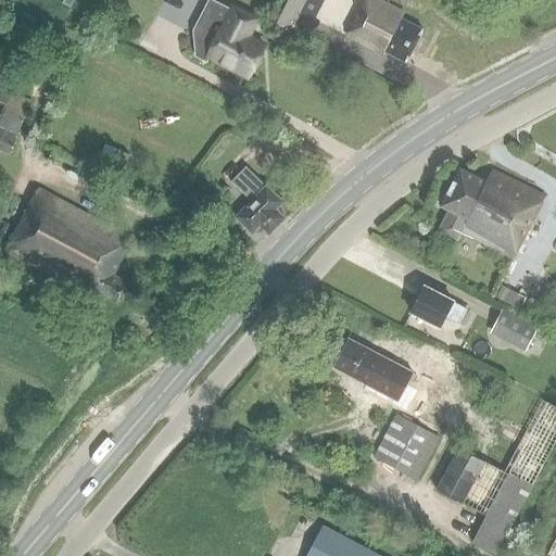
[(248,77),(264,47),(245,37),(255,20),(232,8),(230,10),(210,0),(209,0),(212,1),(198,29),(192,30),(194,55),(205,62),(209,57),(248,77)]
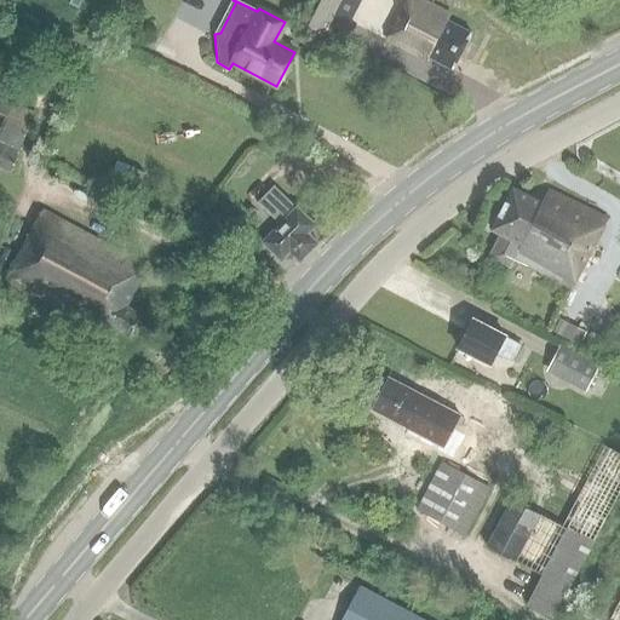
[(350,22),(360,0),(320,0),(317,6),(350,22)]
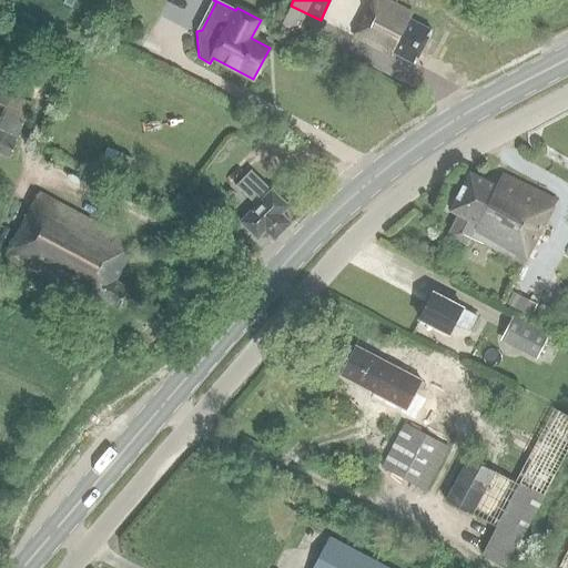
[(430,31),(408,19),(412,13),(384,0),(372,0),(354,38),(389,56),(392,52),(414,64),(430,31)]
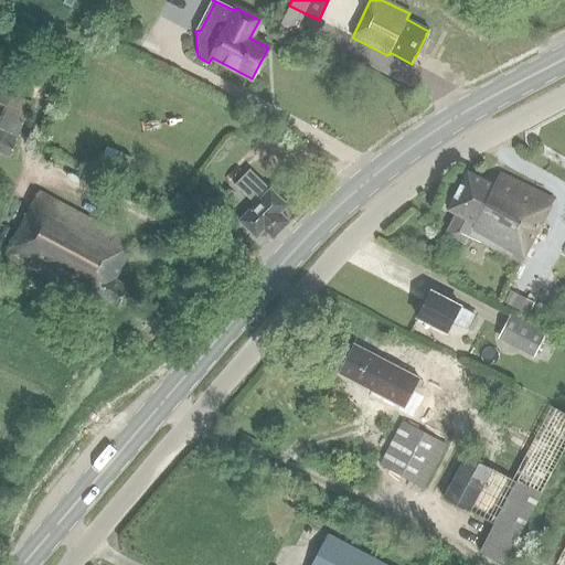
[(0,153),(10,158),(33,103),(11,94),(4,110),(0,108),(0,153)]
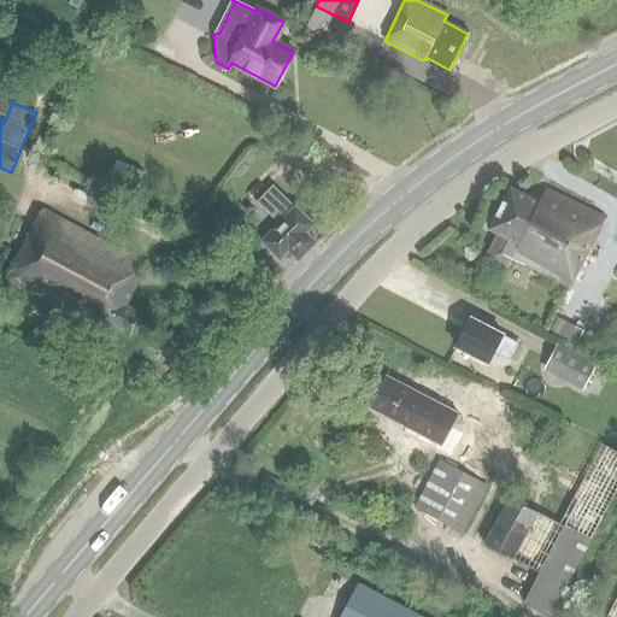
[(109,180),(135,191),(144,171),(116,160),(109,180)]
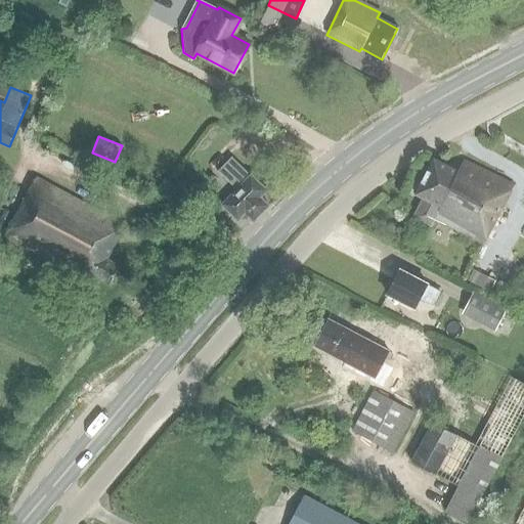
[(236,220),(244,213),(253,221),(268,206),(259,198),(266,190),(231,157),(217,171),(235,189),(221,205),(236,220)]
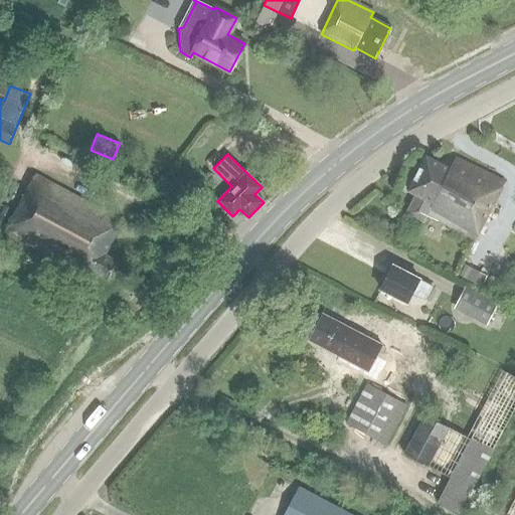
[(503,183),(455,159),(450,169),(425,157),(407,191),(414,195),(405,213),(422,222),(426,214),(474,239),(503,183)]
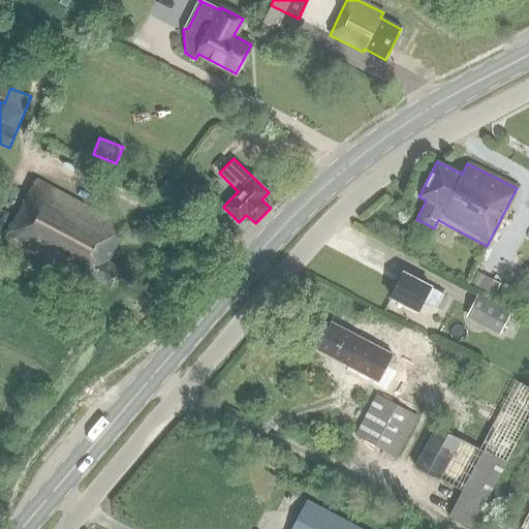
[(86,275),(110,287),(120,269),(107,261),(125,227),(36,180),(4,239),(83,280),(86,275)]
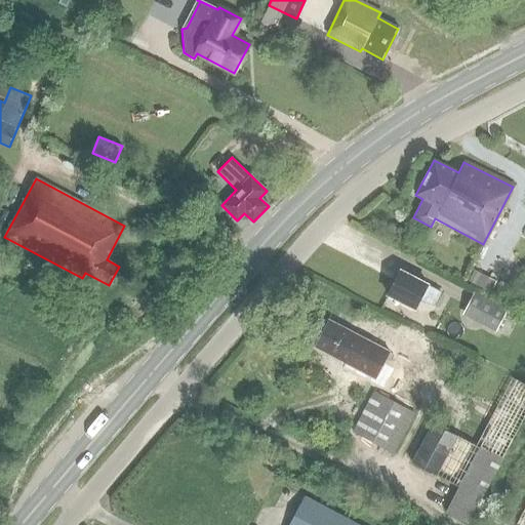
[(440,292),(427,285),(400,271),(388,294),(414,309),(419,299),(433,307),(440,292)]
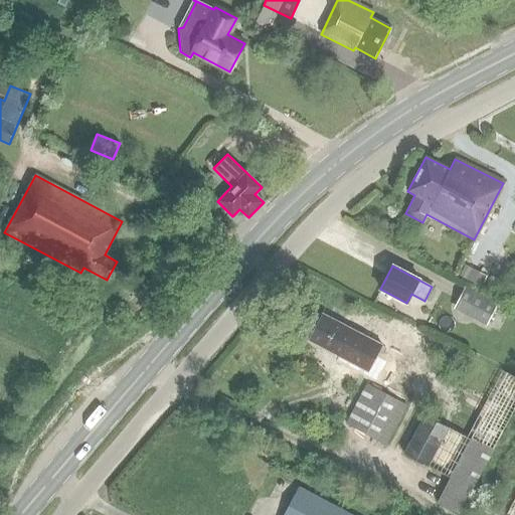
[(486,276),(475,271),(470,281),(480,287),(486,276)]
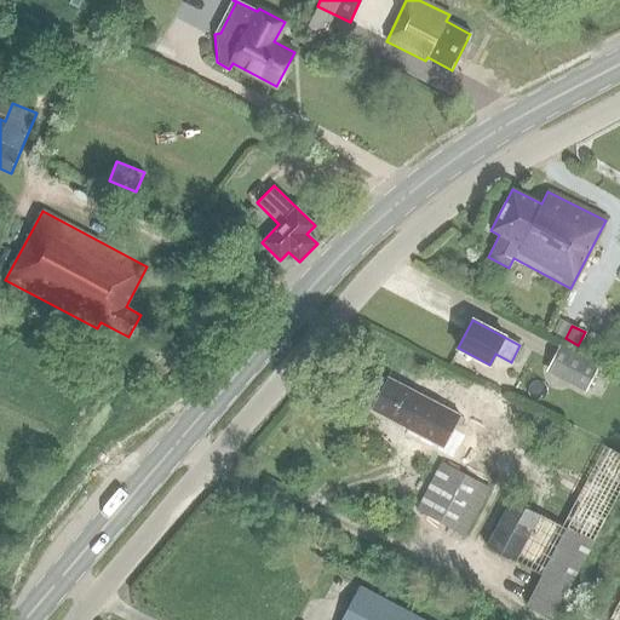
[(584,391),(597,363),(558,344),(545,372),(584,391)]
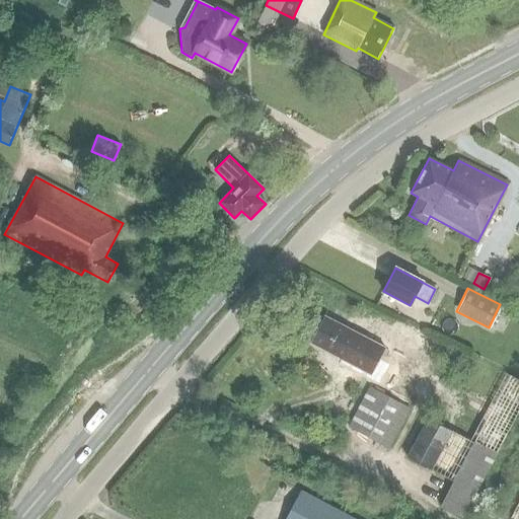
[(324,316),(310,343),(325,351),(341,359),(371,375),(385,349),(377,345),(355,332),(324,316)]
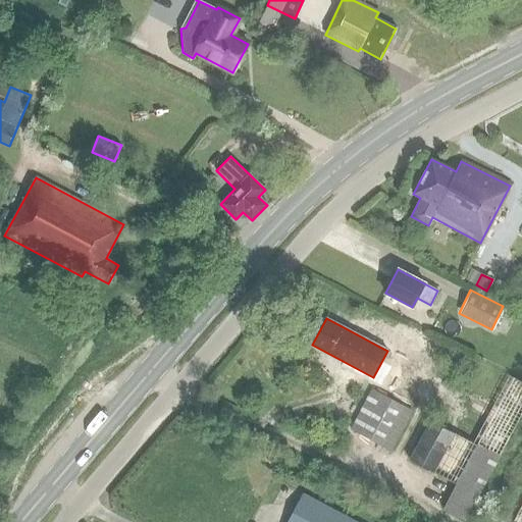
[(406,326),(400,338),(415,346),(421,334),(406,326)]
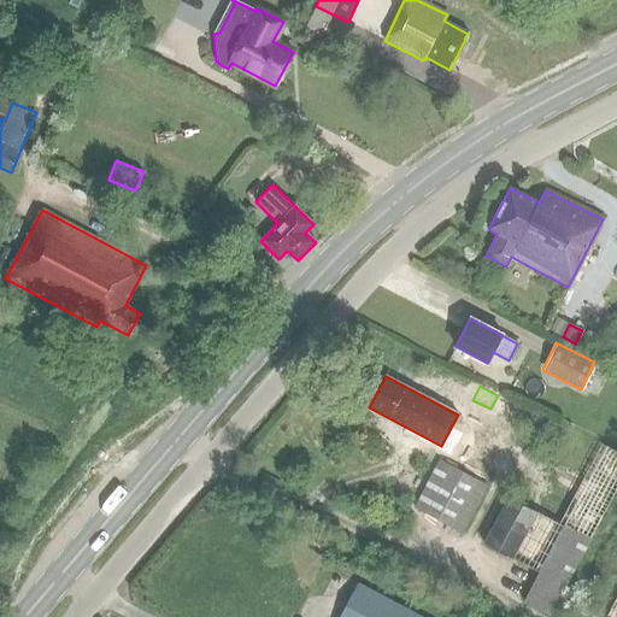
[(511,558),(538,573),(523,601),(548,615),(616,482),(616,452),(600,444),(558,523),(546,517),(509,497),(483,544),(511,558)]
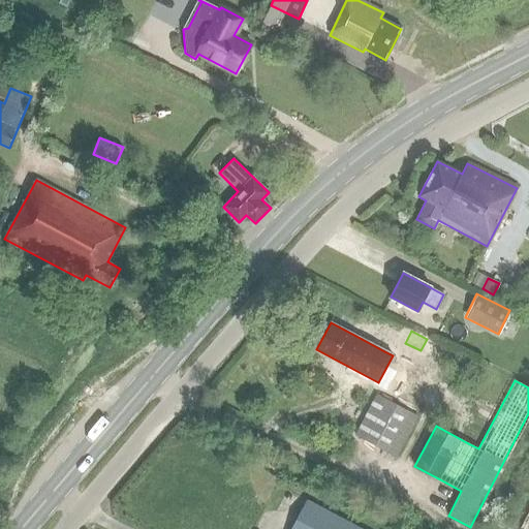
[(394,456),(415,415),(376,395),(354,435),(394,456)]
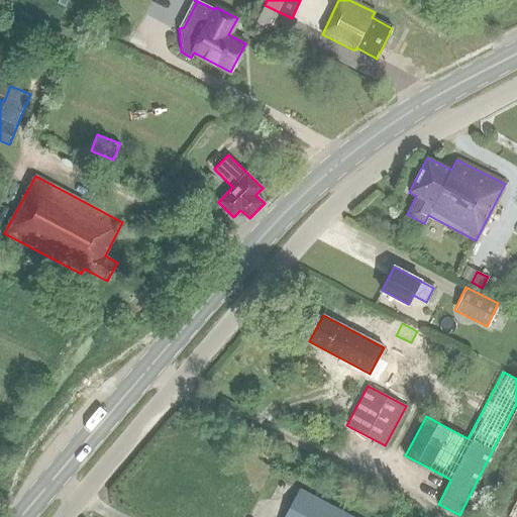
[(351,516),(299,489),(284,516),(351,516)]
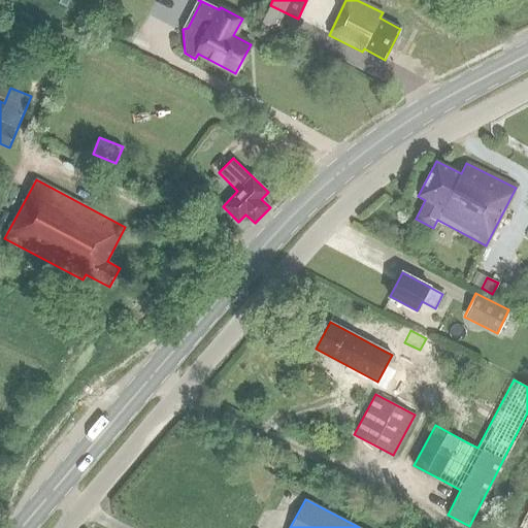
[(527,527),(527,508),(518,527),(527,527)]
